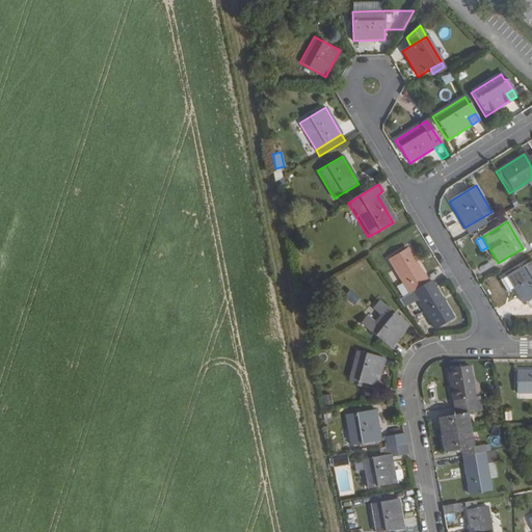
[(430,282),(409,248),(392,259),(411,293),(430,282)]
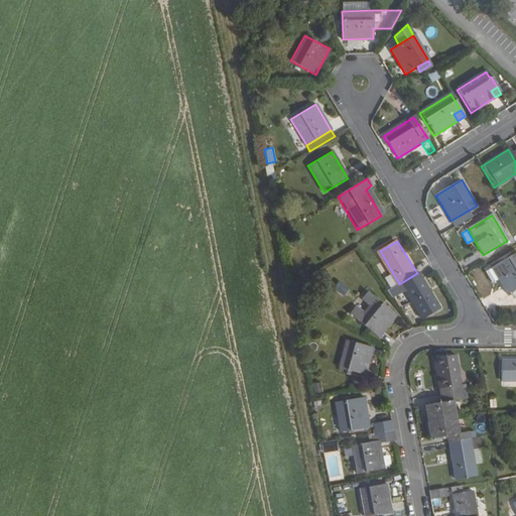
[(515,256),(515,254),(491,268),(507,295),(509,293),(515,289),(515,256)]
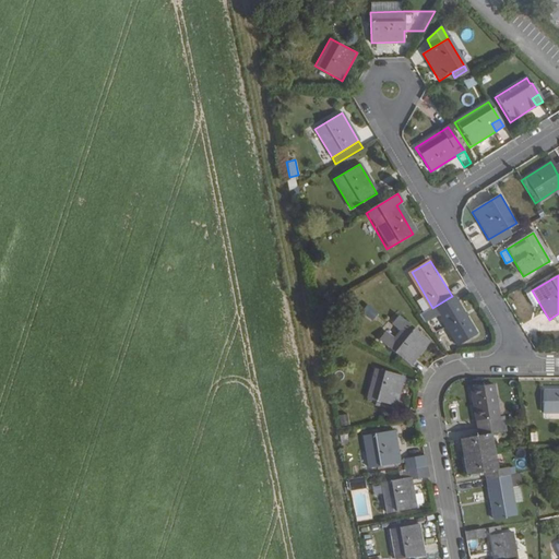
[(480,333),(456,294),(452,296),(432,308),(428,310),(433,320),(441,314),(460,345),(480,333)]
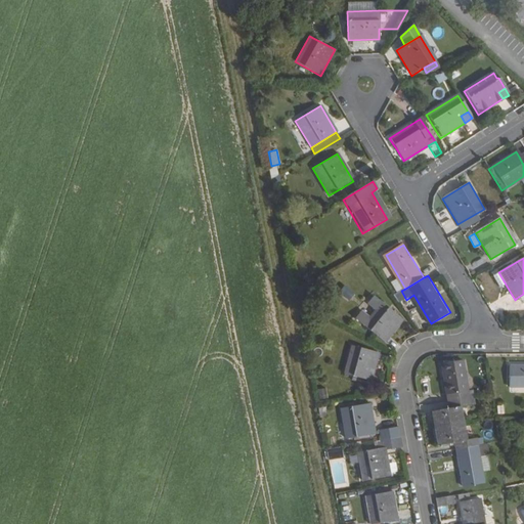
[(344,288),(339,294),(349,302),(354,296),(344,288)]
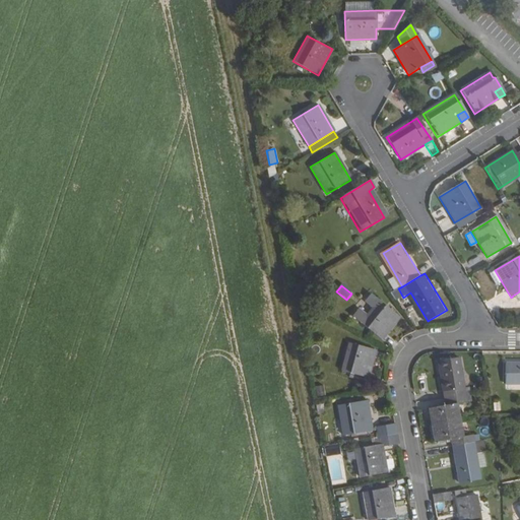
[(403,298),(398,288),(391,293),(396,302),(403,298)]
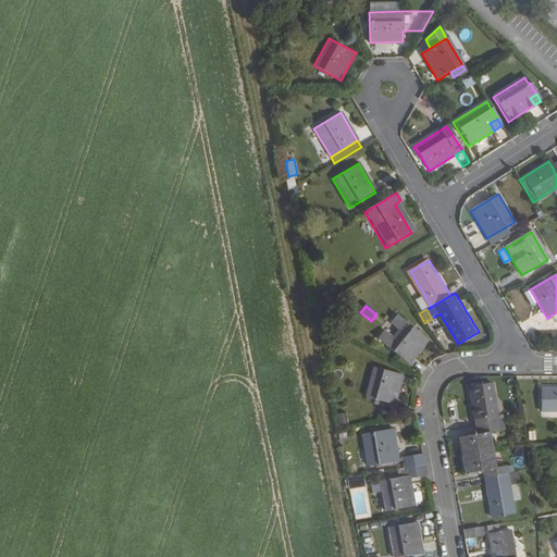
[(392,338),(383,332),(376,339),(408,364),(428,341),(396,317),(391,324),(398,331),(392,338)]
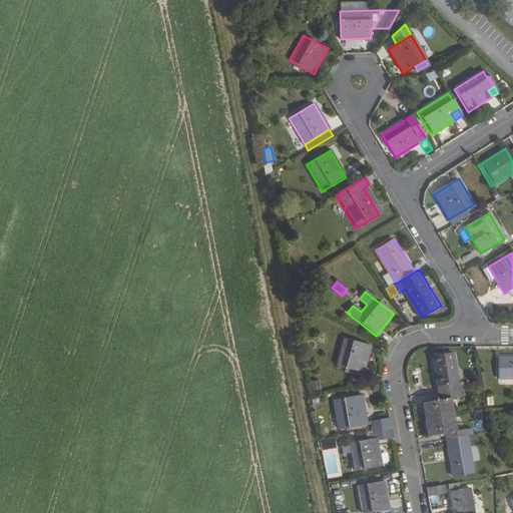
[(345,339),(338,366),(364,374),(371,346),(345,339)]
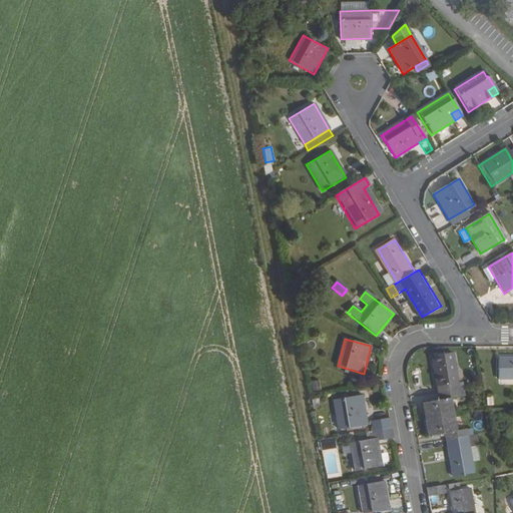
[(460,389),(453,353),(432,357),(438,393),(460,389)]
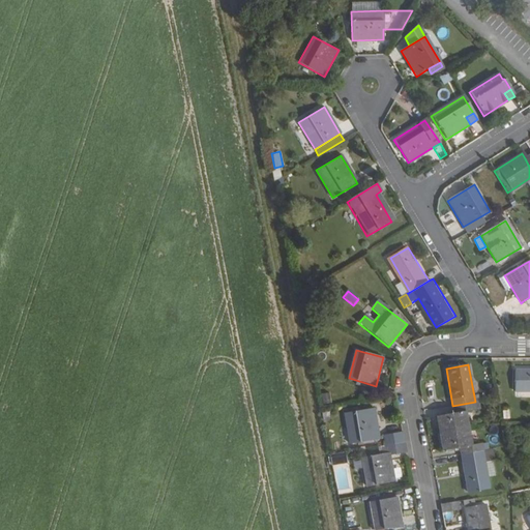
[(529,391),(529,371),(514,371),(514,392),(529,391)]
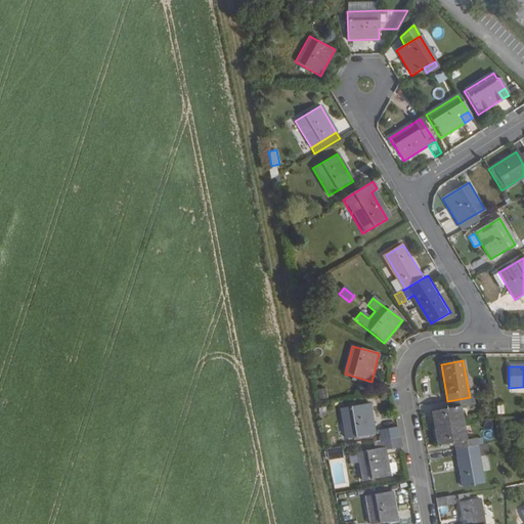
[(324,388),(316,390),(318,400),(328,398),(324,388)]
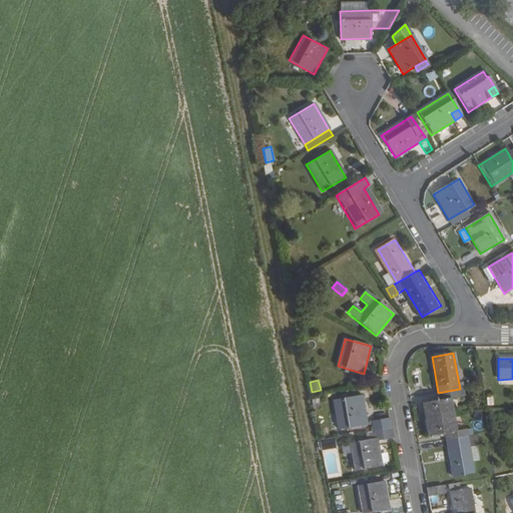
[(454,415),(451,399),(461,397),(460,389),(438,393),(440,401),(423,404),(426,420),(454,415)]
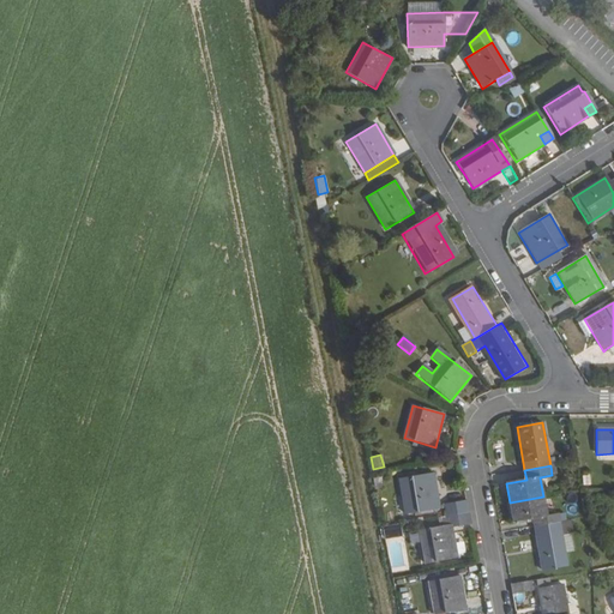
[(399,479),(405,515),(439,509),(433,473),(399,479)]
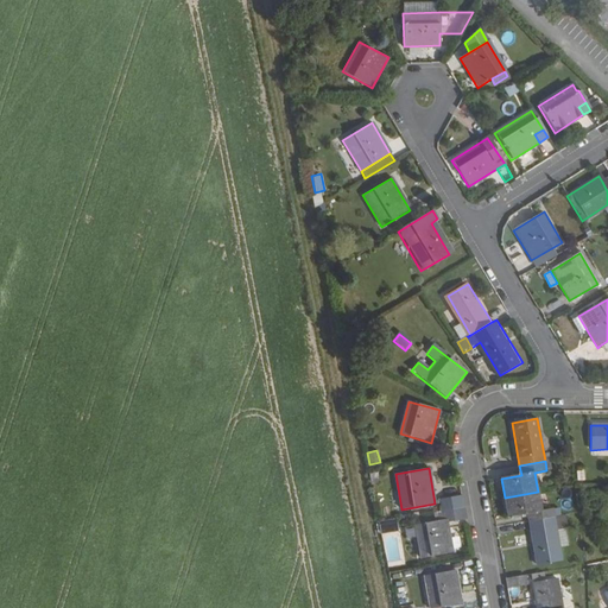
[(542,511),(538,492),(505,498),(508,518),(529,514),(530,521),(555,517),(553,508),(542,511)]
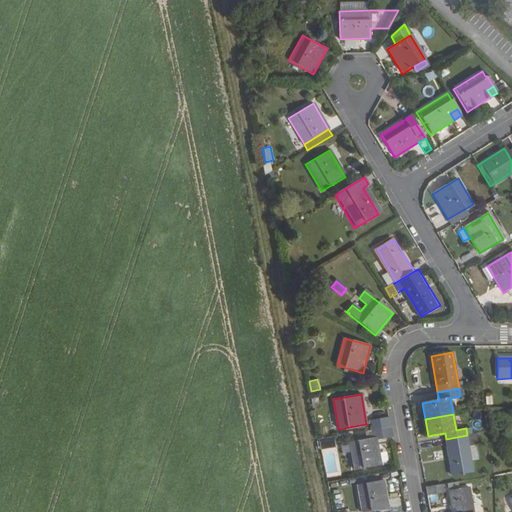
[(391,427),(389,419),(371,423),(372,430),(391,427)]
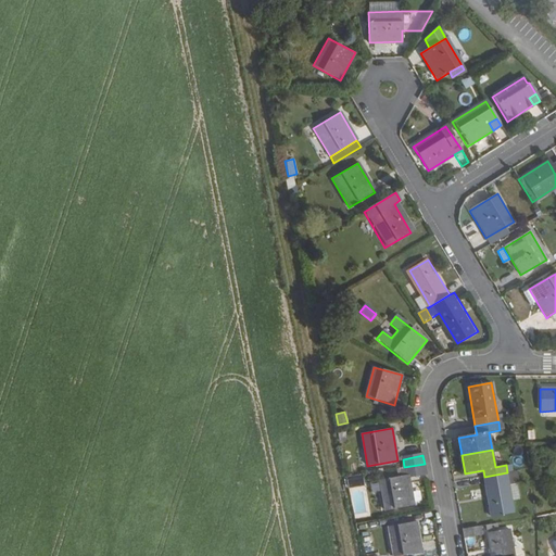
[(413,505),(408,478),(427,475),(425,464),(404,467),(396,468),(397,476),(380,480),(386,510),(413,505)]
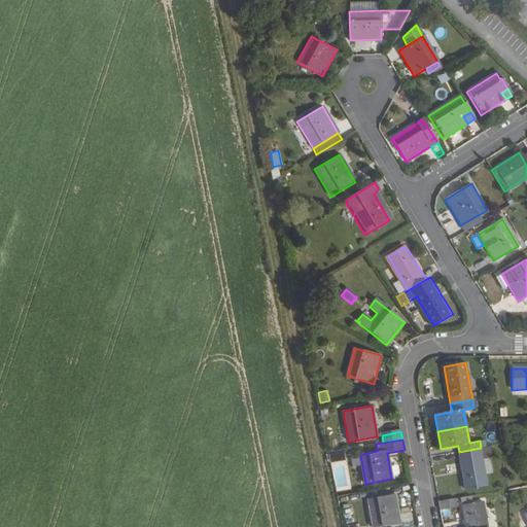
[(488,487),(481,448),(459,452),(466,491),(488,487)]
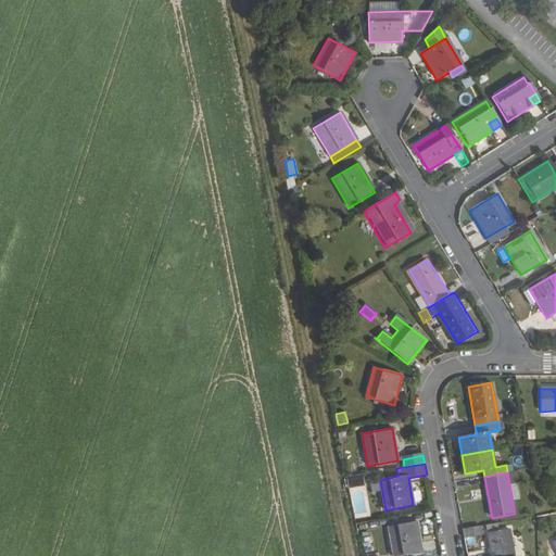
[(363,483),(362,478),(346,481),(348,487),(363,483)]
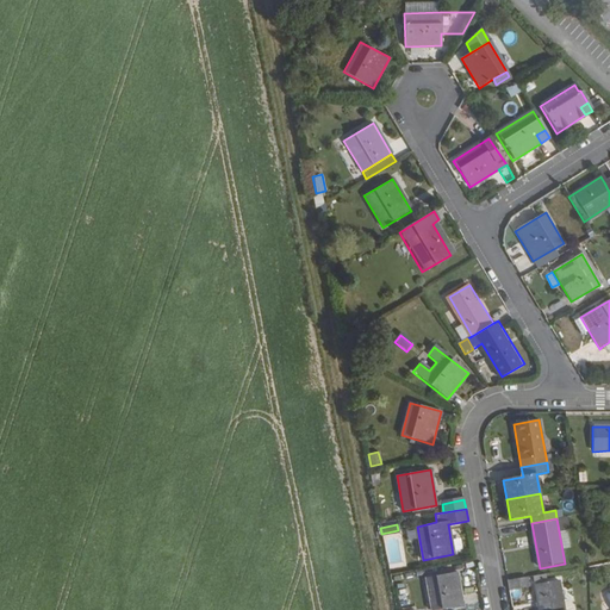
[(456,571),(427,577),(431,609),(433,609),(464,604),(456,571)]
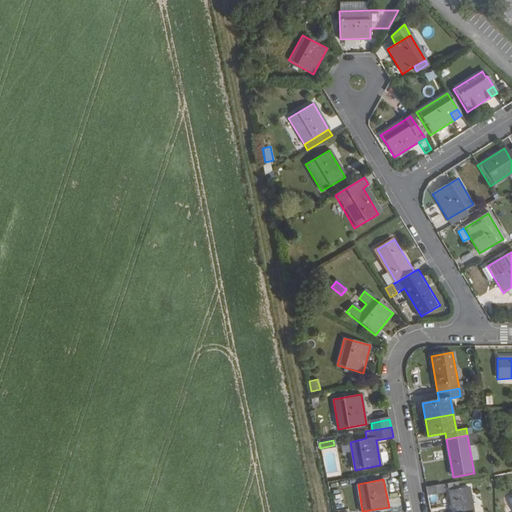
[(443,493),(442,485),(425,488),(427,496),(443,493)]
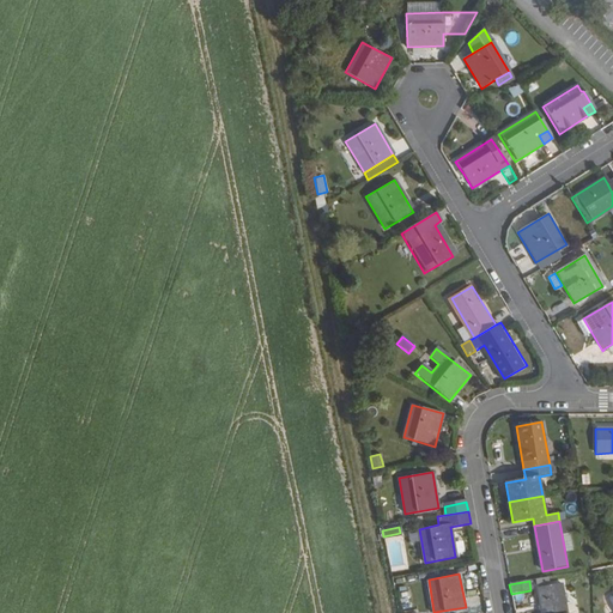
[(566,612),(560,582),(536,587),(540,612),(566,612)]
